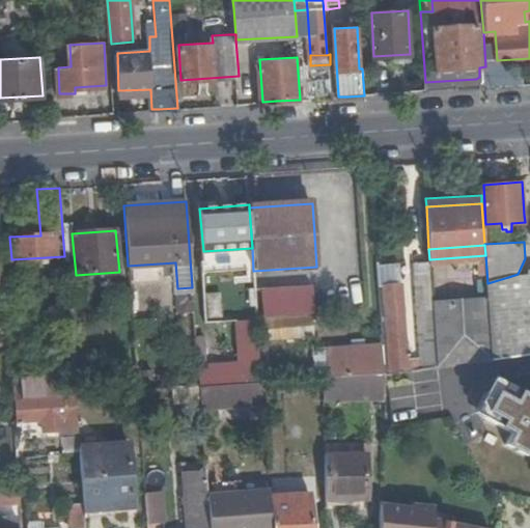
[(396,372),(438,366),(433,299),(431,281),(429,261),(414,261),(421,360),(408,361),(402,284),(385,285),(391,372),(396,372)]
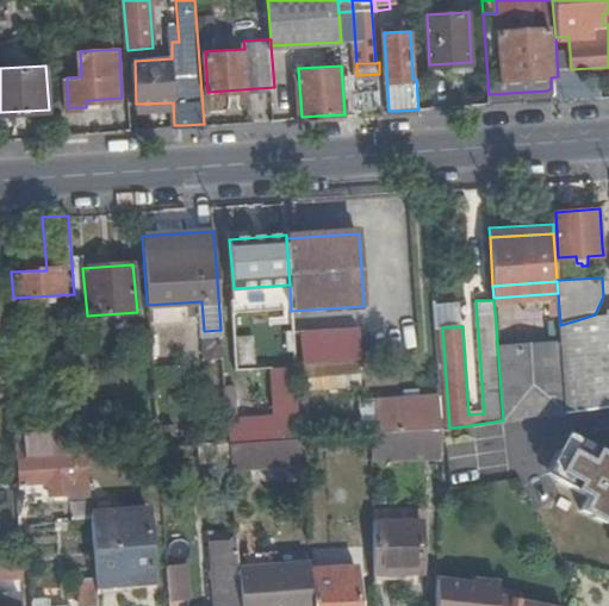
[(590,406),(608,403),(608,312),(595,314),(584,318),(590,406)]
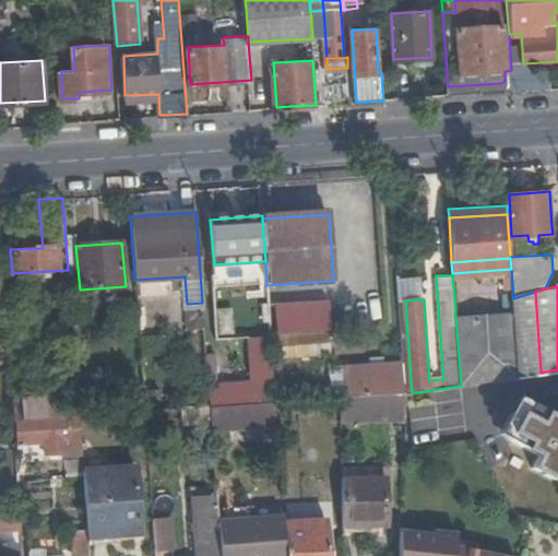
[(3,288),(4,300),(14,300),(13,288),(3,288)]
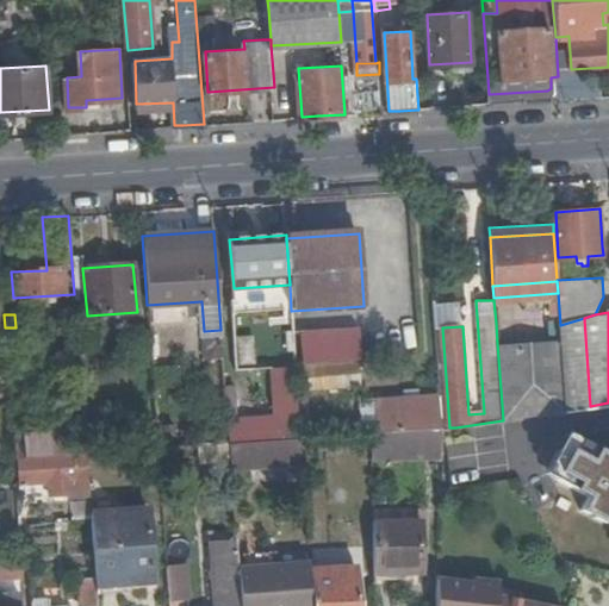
[(566,410),(590,406),(584,318),(560,325),(560,338),(566,410)]
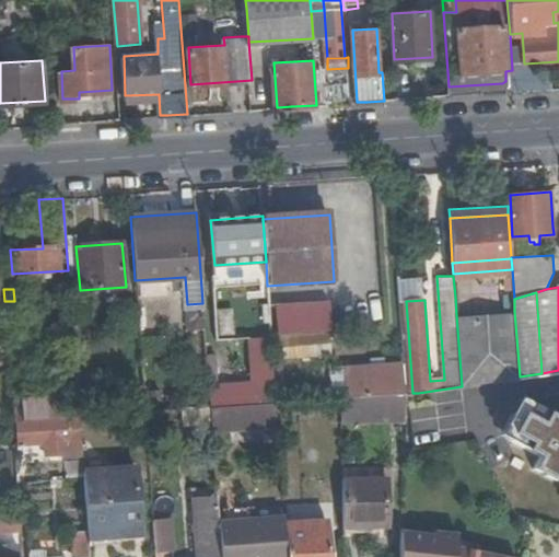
[(232,305),(213,309),(218,335),(235,333),(232,305)]
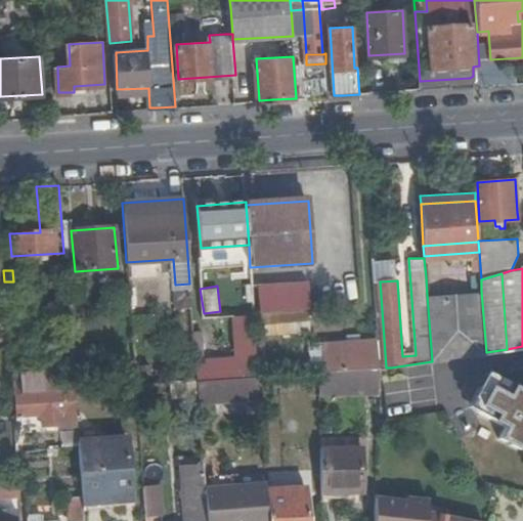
[(443,359),(486,352),(481,291),(427,295),(432,361),(443,359)]
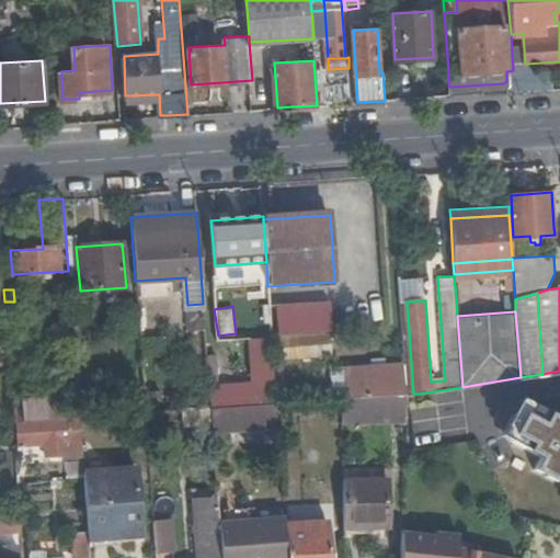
[(300,333),(301,357),(331,355),(330,331),(300,333)]
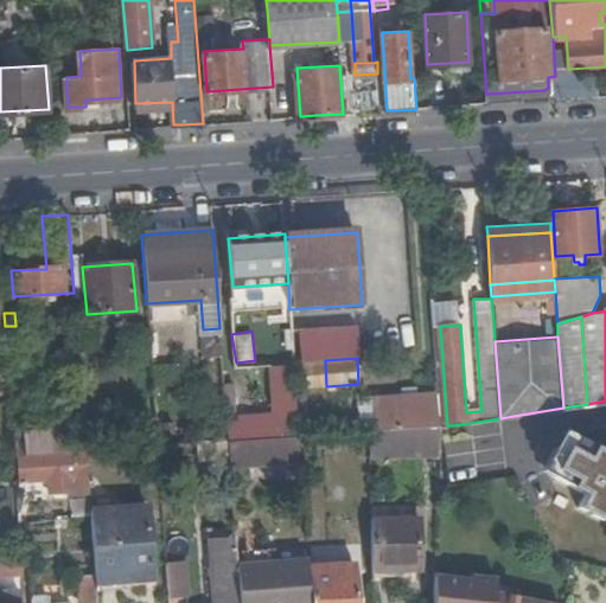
[(294,363),(298,409),(311,408),(327,406),(326,386),(325,360),(294,363)]
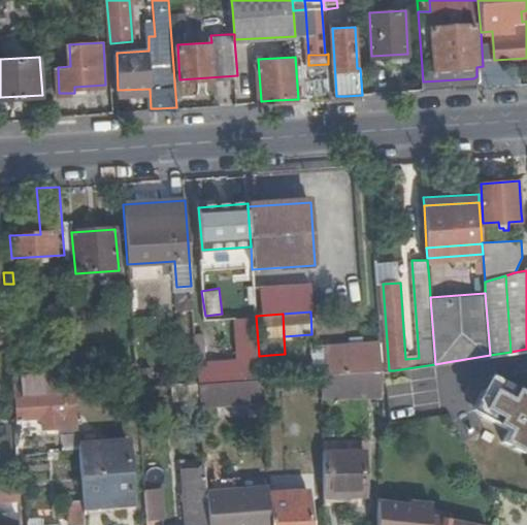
[(257,356),(259,356),(256,316),(233,318),(236,358),(257,356)]
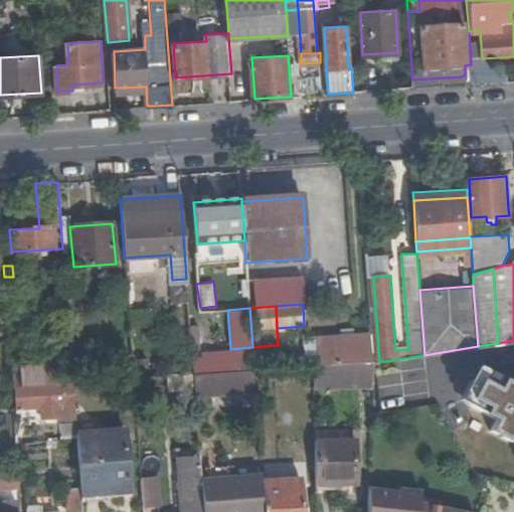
[(193,374),(251,370),(250,347),(230,349),(199,351),(198,344),(199,344),(198,325),(190,325),(191,341),(193,374)]
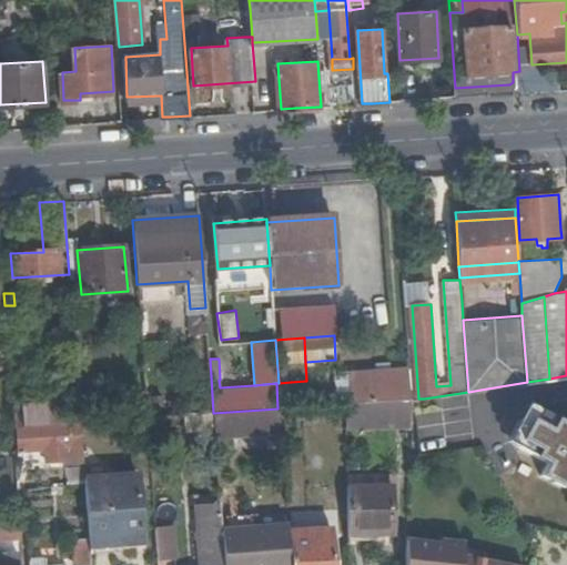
[(355,402),(409,400),(408,369),(352,371),(355,402)]
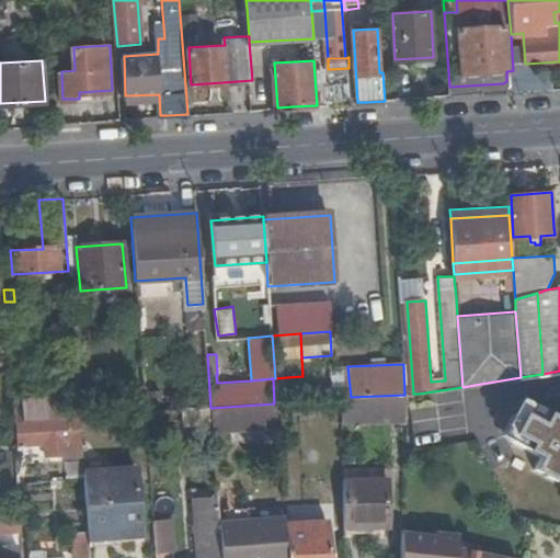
[(343,423),(407,423),(408,395),(404,395),(351,397),(343,398),(343,423)]
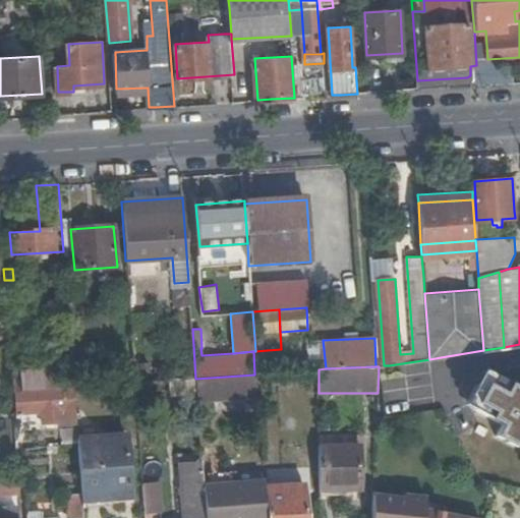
[(519,386),(494,372),(474,406),(502,422),(496,434),(519,446),(519,386)]
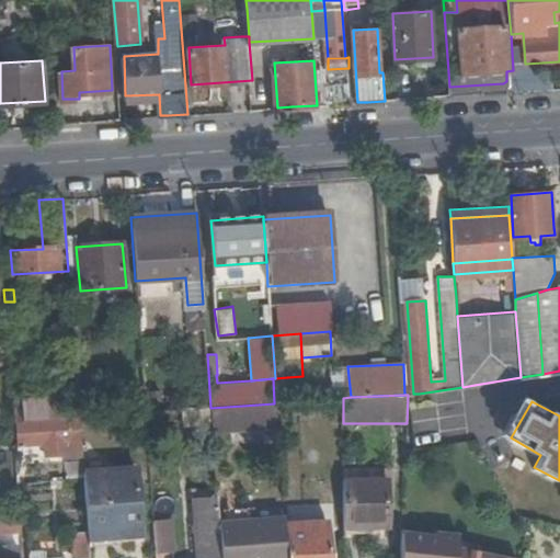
[(275,407),(214,412),(215,434),(276,430),(275,407)]
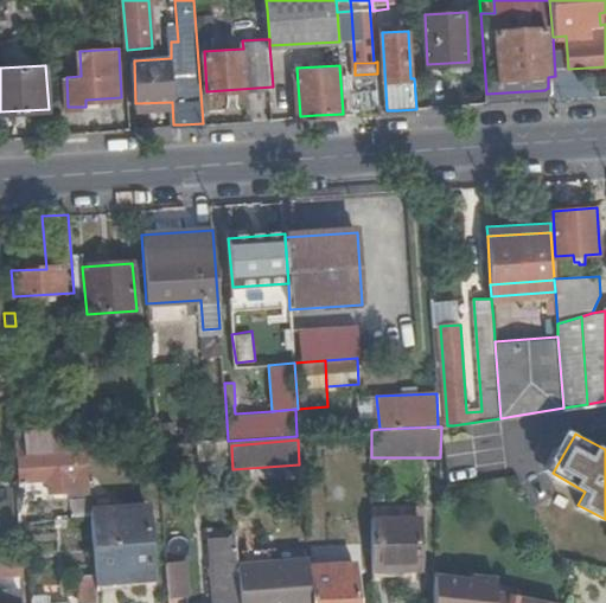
[(196,459),(229,456),(228,441),(195,443),(196,459)]
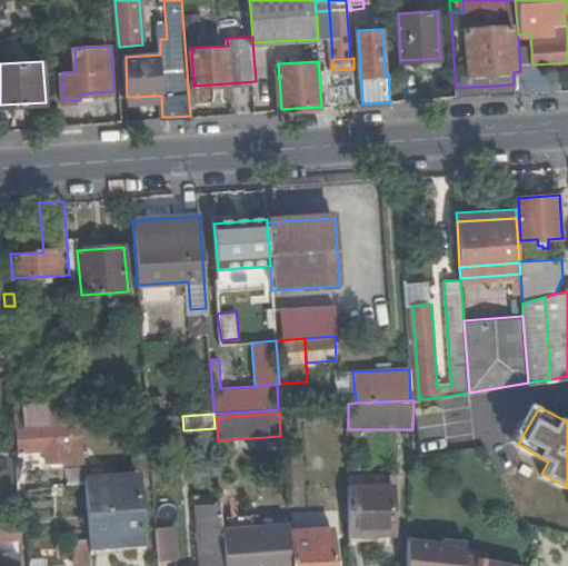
[(82,446),(80,423),(69,424),(69,429),(17,434),(18,450),(46,448),(46,457),(66,457),(66,447),(71,446),(82,446)]
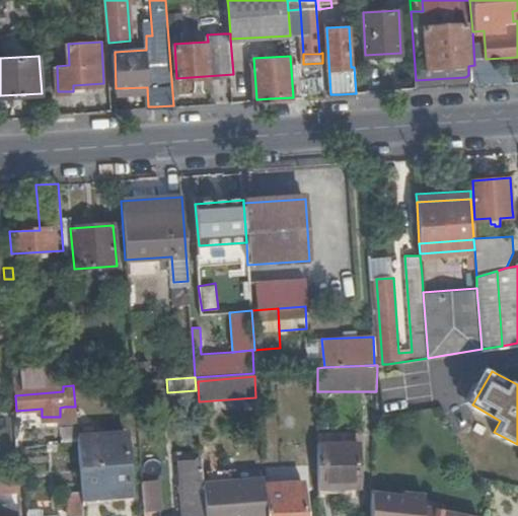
[(66,418),(75,417),(75,407),(65,407),(66,418)]
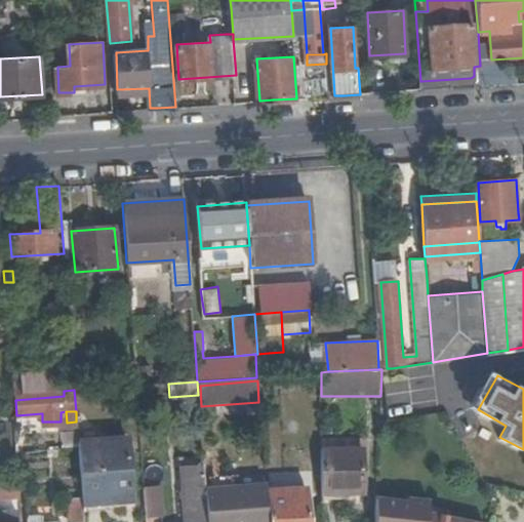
[(78,446),(81,488),(82,502),(131,498),(126,437),(78,441),(78,446)]
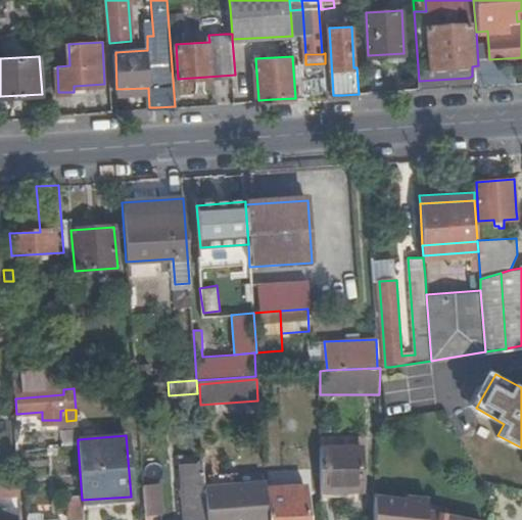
[(361,446),(320,445),(320,453),(321,489),(361,490),(361,446)]
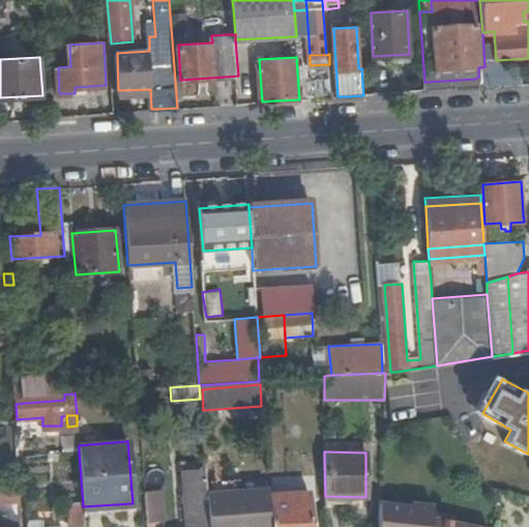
[(209,526),(207,495),(205,469),(184,471),(188,526),(209,526)]
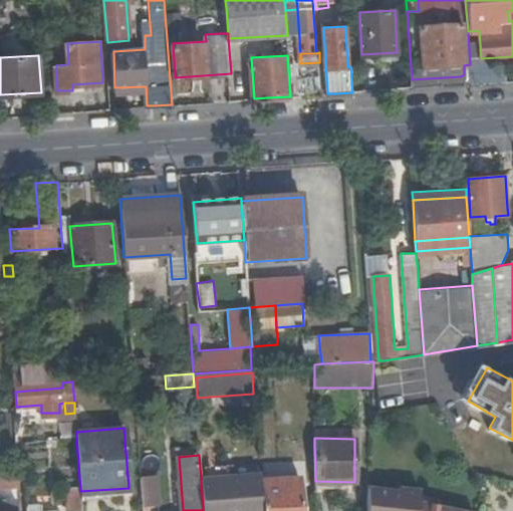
[(0,483),(20,483),(19,471),(0,472),(0,483)]
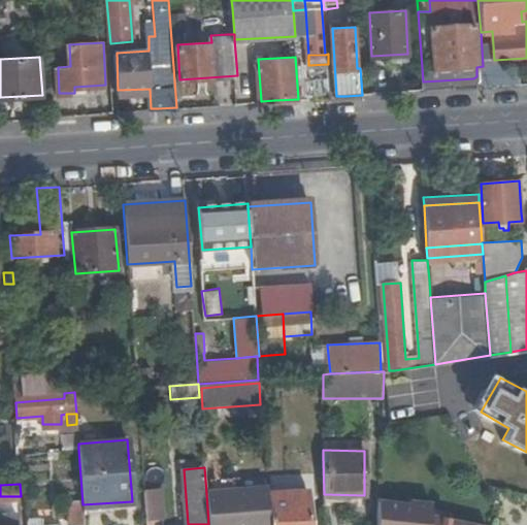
[(271,524),(269,492),(268,489),(206,493),(208,524),(271,524)]
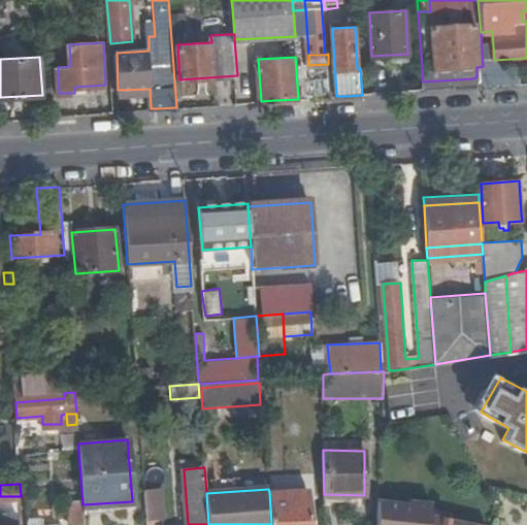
[(271,524),(309,524),(308,489),(269,492),(271,524)]
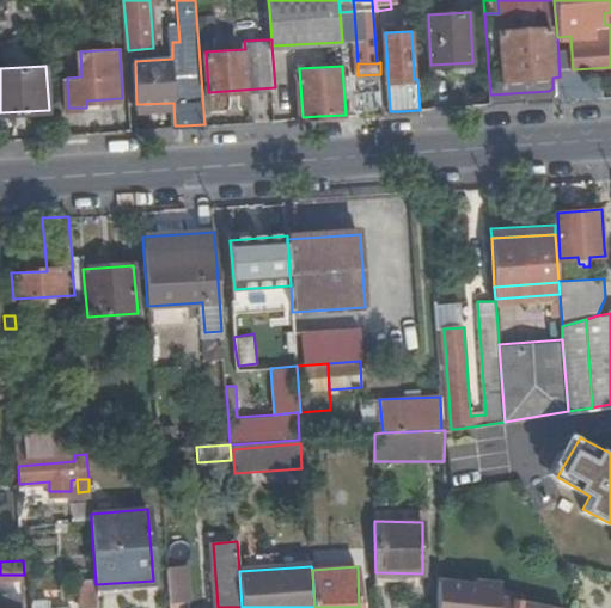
[(167,570),(170,600),(188,597),(185,567),(167,570)]
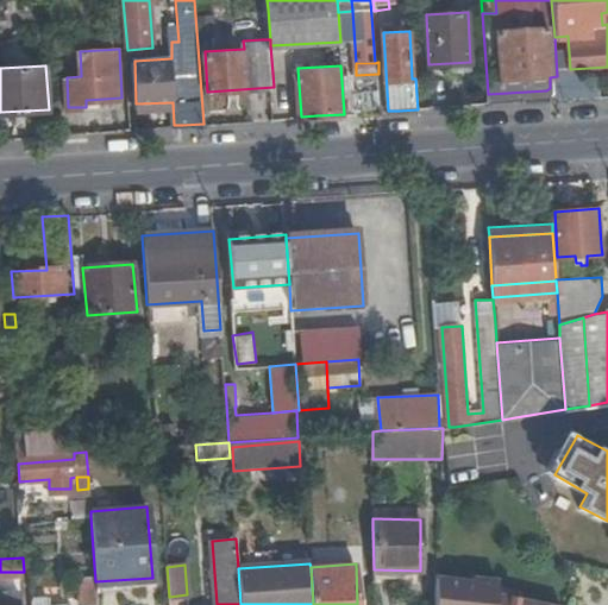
[(86,603),(96,603),(95,581),(94,566),(83,567),(86,603)]
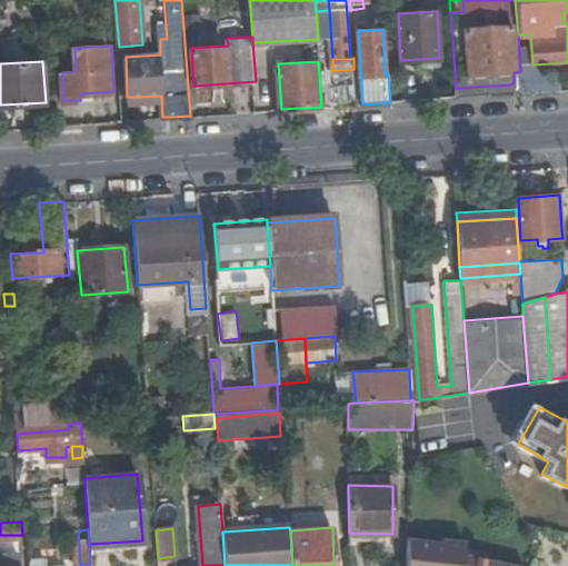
[(462,565),(465,557),(466,542),(442,538),(441,544),(408,540),(406,565),(462,565)]
